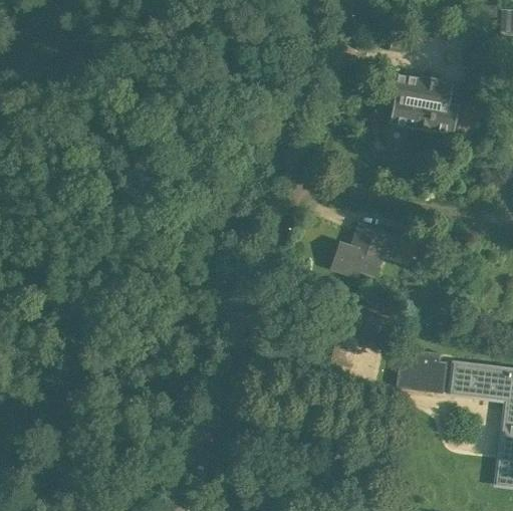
[(497,4),(485,4),(485,16),(497,16),(497,4)]
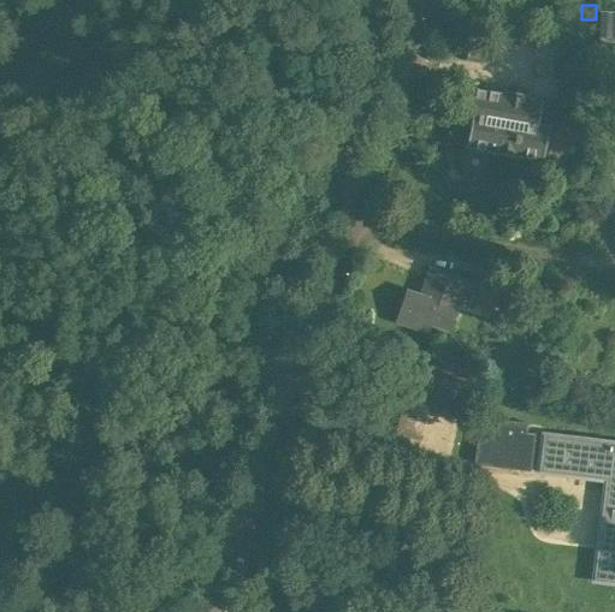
[(614,10),(599,10),(598,41),(614,41),(614,10)]
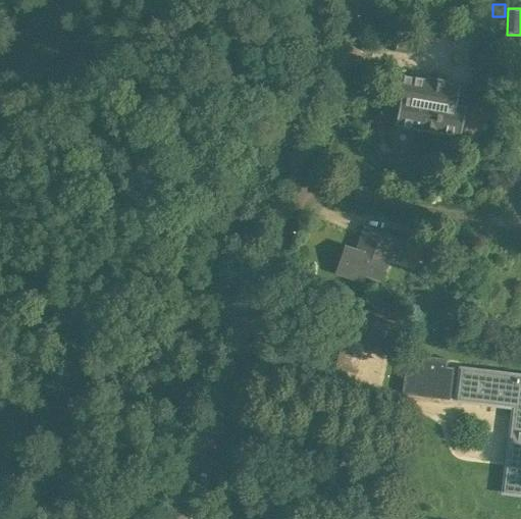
[(418,128),(437,133),(437,131),(460,135),(465,106),(456,104),(459,85),(447,83),(447,80),(428,75),(427,82),(418,80),(418,78),(398,73),(393,102),(399,103),(396,122),(418,127),(418,128)]
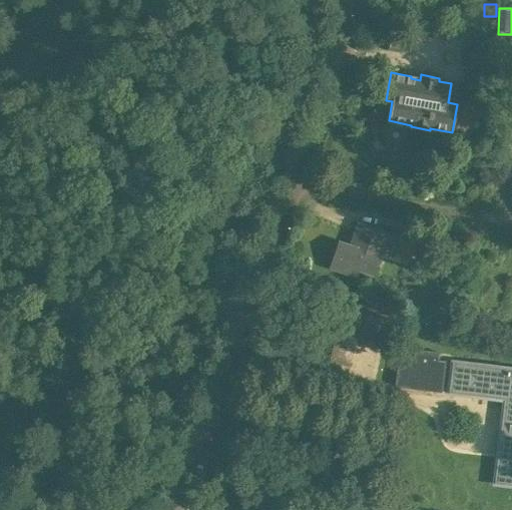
[(389,229),(373,223),(372,226),(359,221),(351,245),(339,241),(331,266),(343,270),(346,263),(374,273),(385,240),(402,246),(404,257),(415,255),(410,230),(399,233),(389,229)]
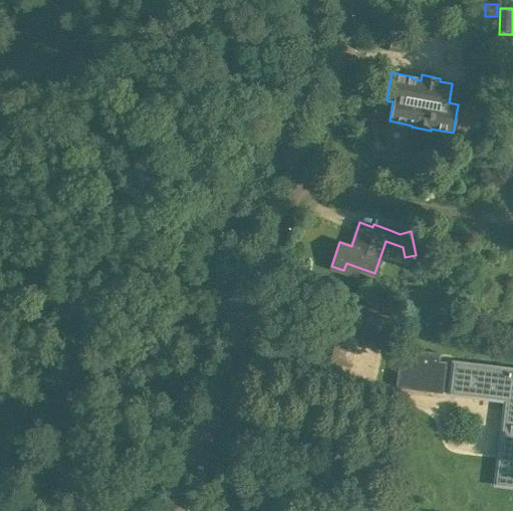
[(365,319),(358,338),(367,341),(369,337),(385,342),(390,327),(365,319)]
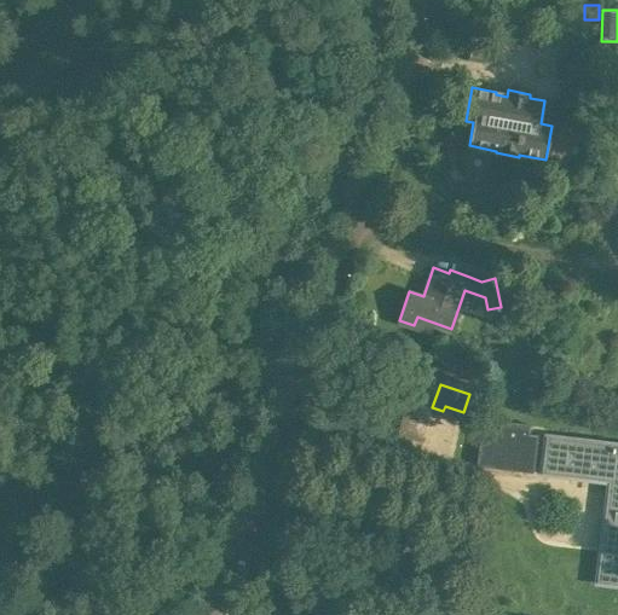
[(481,425),(477,464),(533,471),(538,433),(529,431),(530,422),(501,418),(500,428),(481,425)]
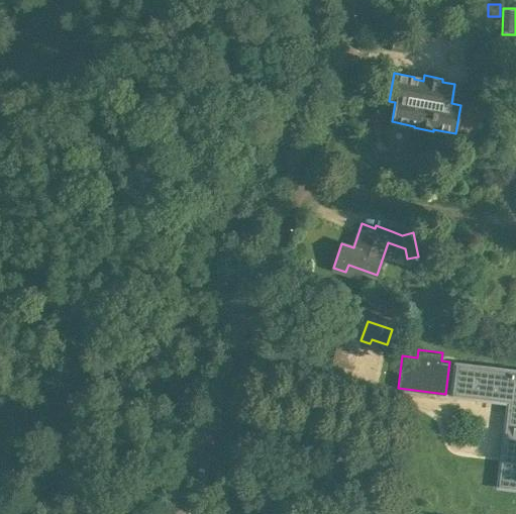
[(513,370),(459,363),(455,391),(509,397),(501,466),(515,468),(515,475),(515,380),(512,380),(513,370)]
